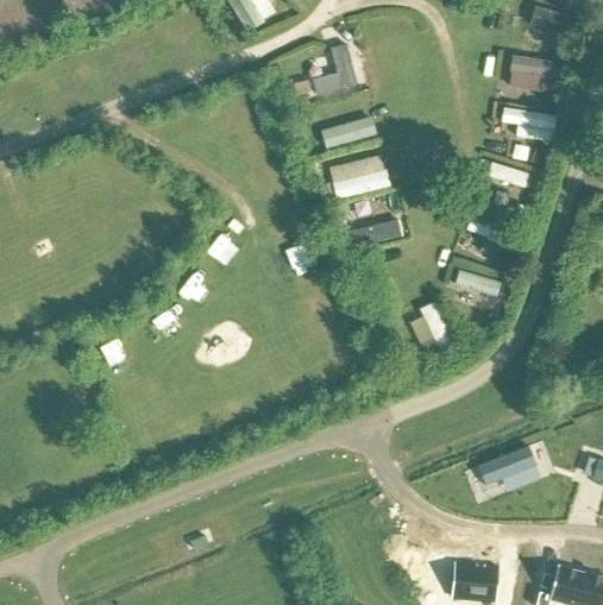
[(104,0),(87,0),(92,16),(107,11),(104,0)]
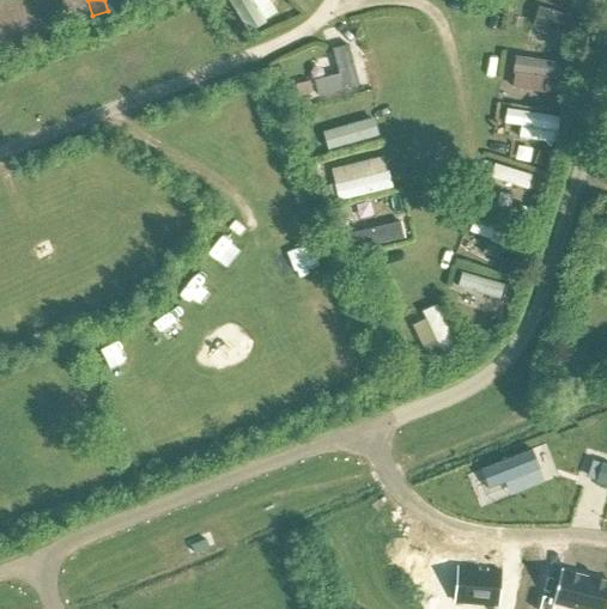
[(575,0),(571,8),(581,13),(587,0),(575,0)]
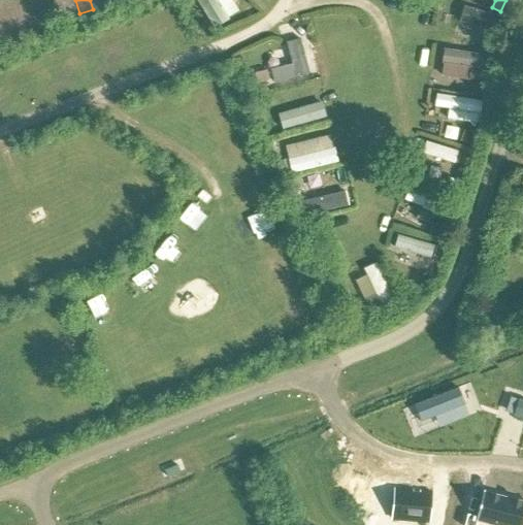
[(463,5),(460,22),(496,29),(499,12),(463,5)]
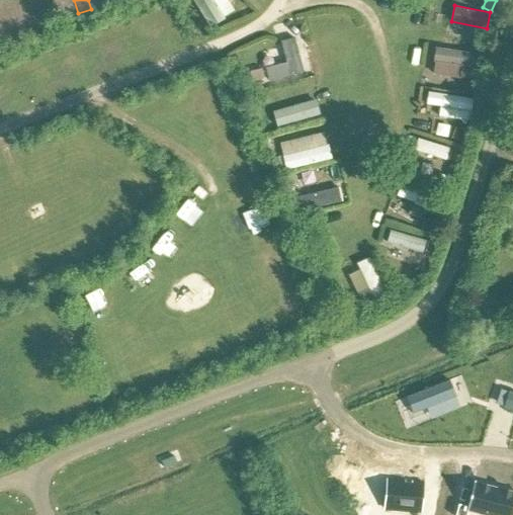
[(31,15),(22,19),(18,10),(0,18),(0,39),(3,46),(38,28),(31,15)]
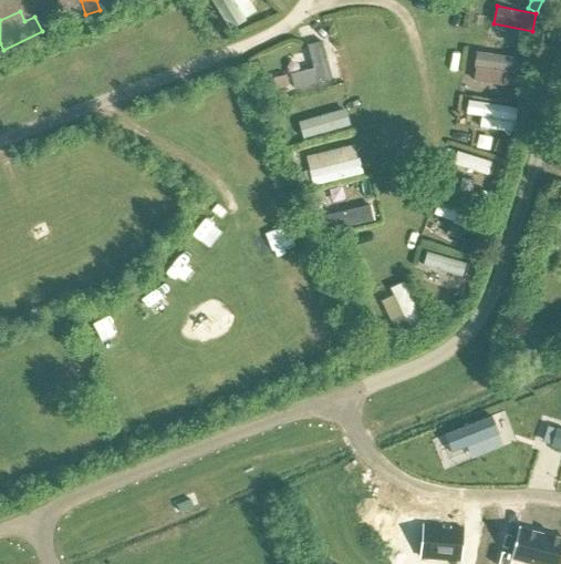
[(311,69),(289,71),(290,85),(330,82),(326,41),(309,43),(311,69)]
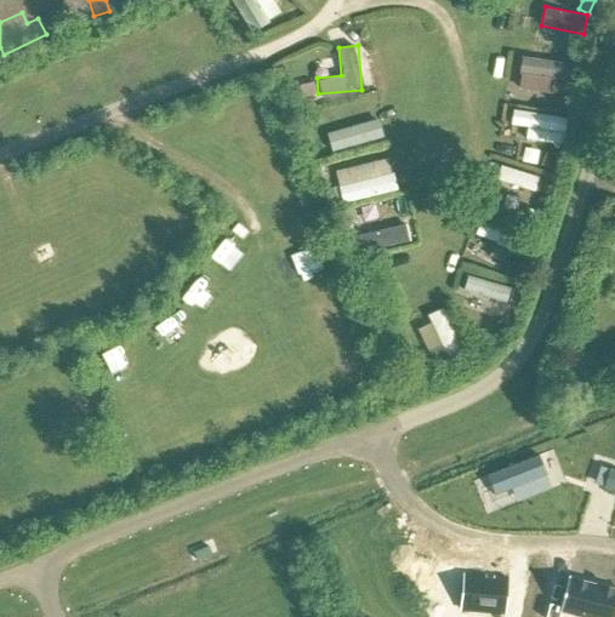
[(519,87),(569,95),(575,62),(524,55),(519,87)]
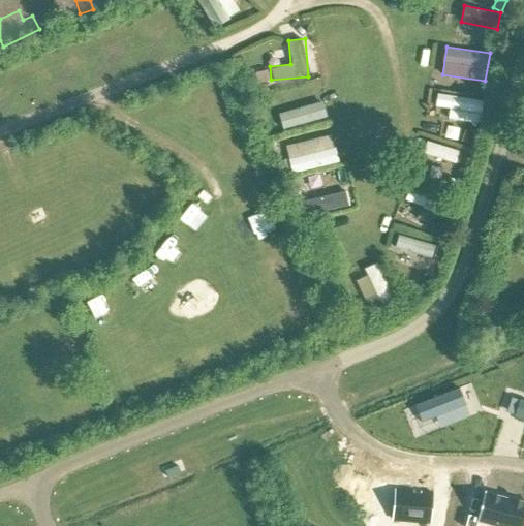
[(473,101),(484,103),(486,90),(476,88),(473,101)]
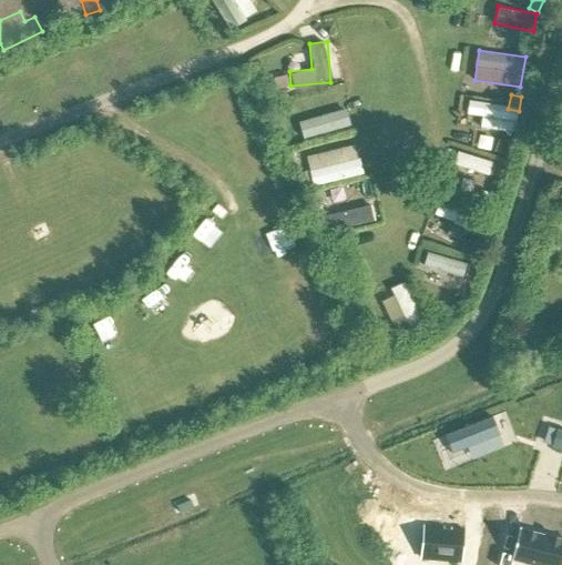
[(307,135),(353,127),(349,112),(305,121),(307,135)]
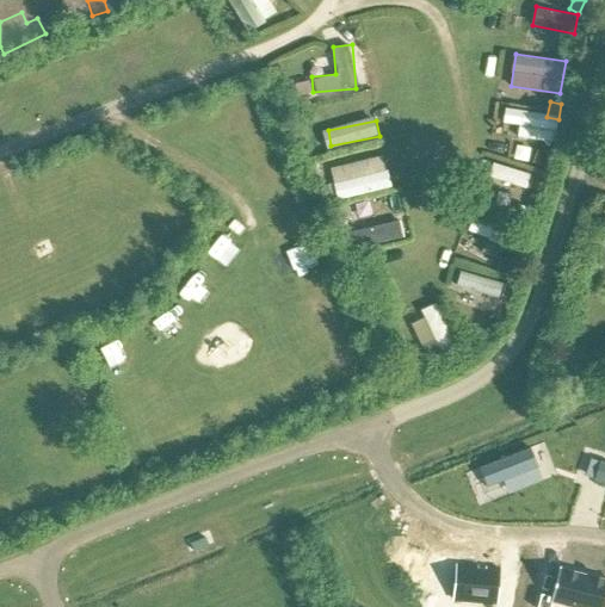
[(383,154),(328,167),(337,199),(391,186),(383,154)]
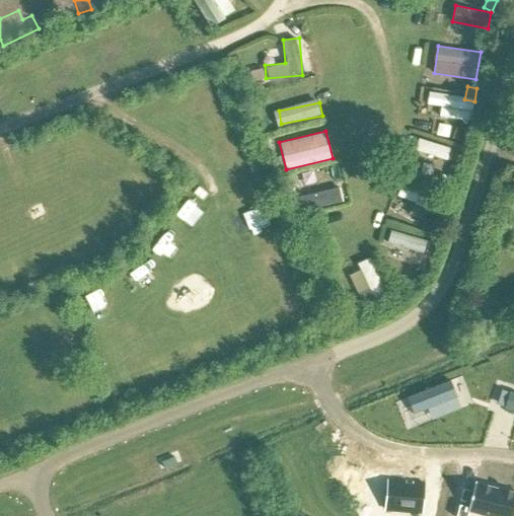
[(451,131),(447,142),(461,147),(465,136),(451,131)]
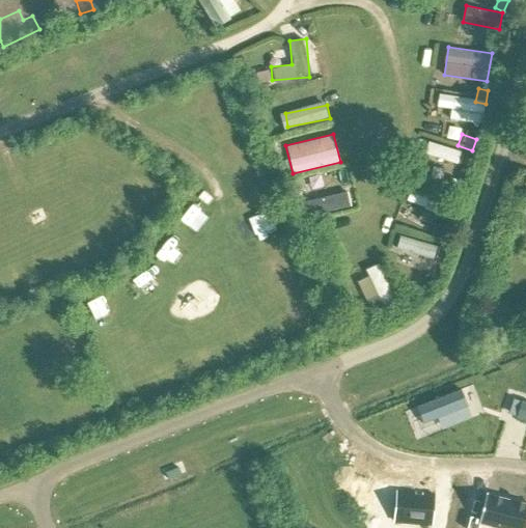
[(283,164),(275,166),(279,179),(287,177),(283,164)]
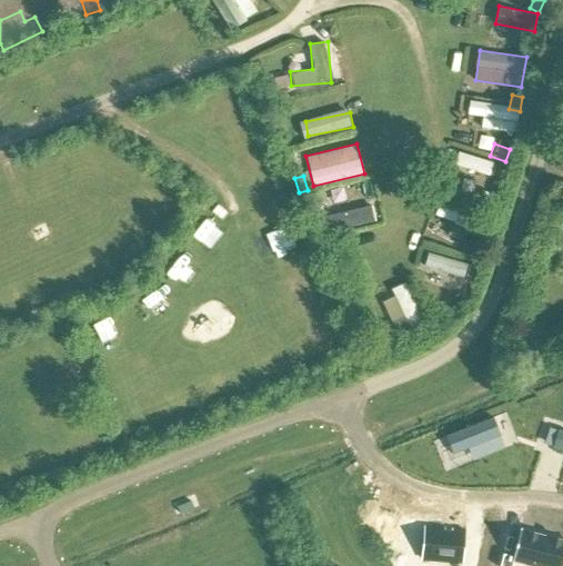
[(303,198),(308,210),(321,206),(317,194),(303,198)]
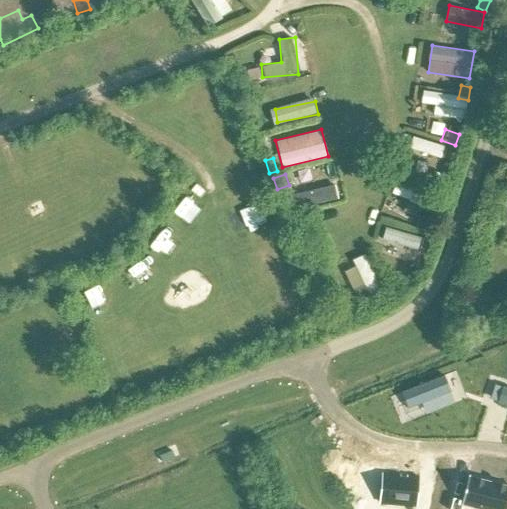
[(396,182),(392,194),(431,207),(435,196),(396,182)]
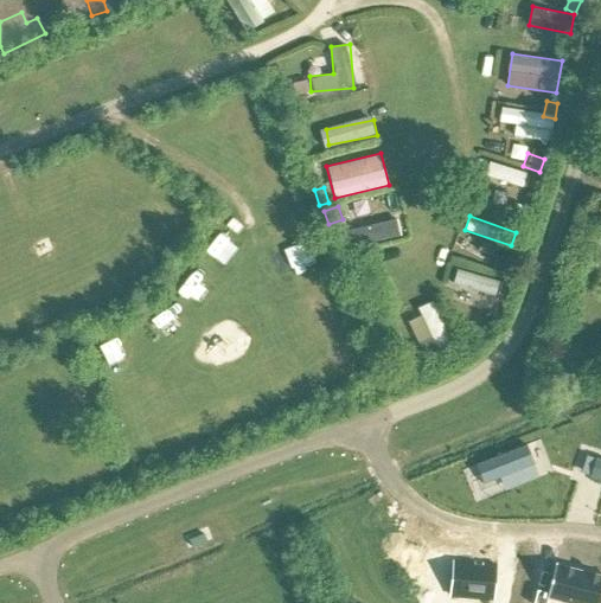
[(344,228),(346,244),(401,237),(398,219),(344,228)]
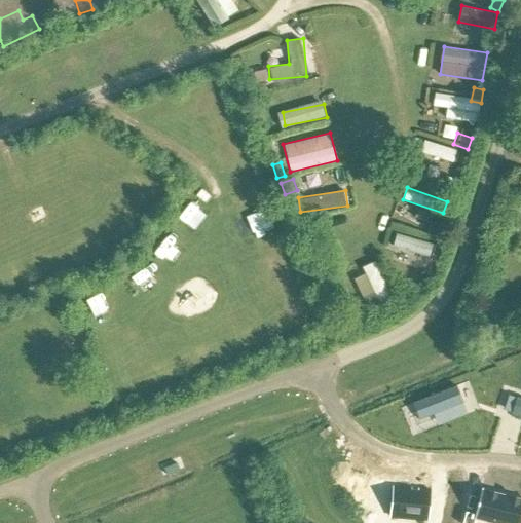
[(422,235),(436,240),(440,229),(426,225),(422,235)]
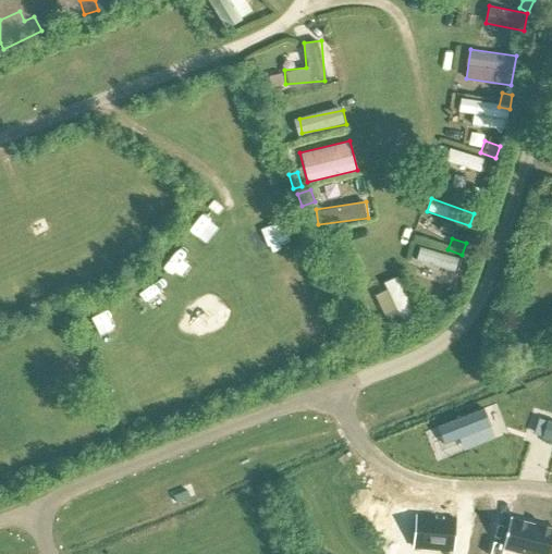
[(411,265),(450,277),(453,263),(415,251),(411,265)]
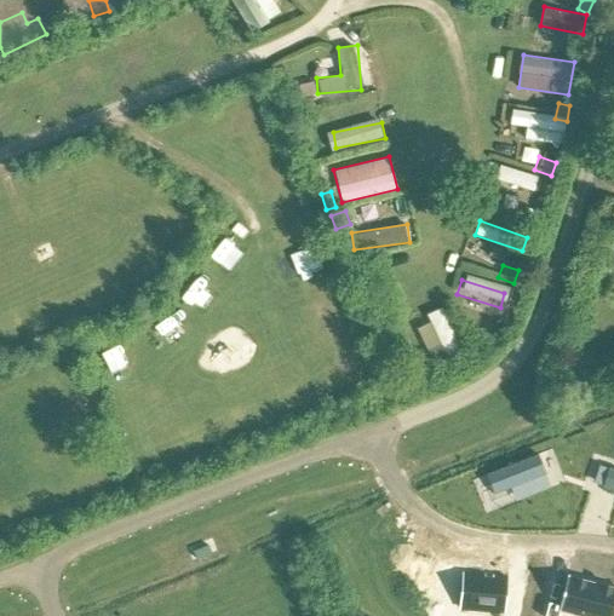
[(429,320),(417,326),(432,362),(462,350),(442,305),(426,312),(429,320)]
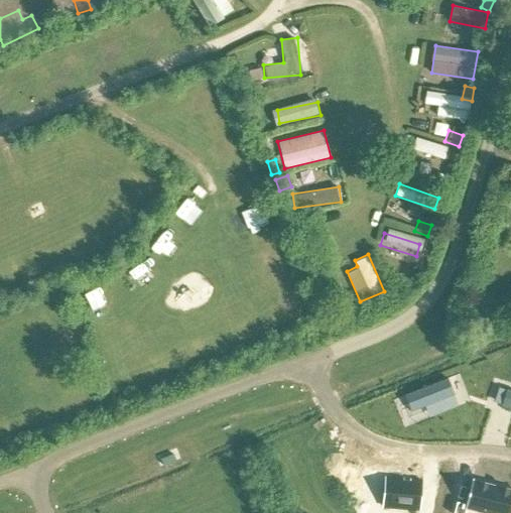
[(448,398),(449,398),(442,382),(399,399),(406,415),(419,410),(448,398)]
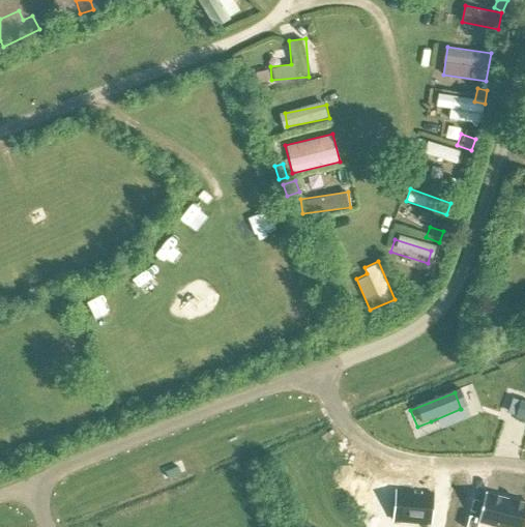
[(509,419),(522,423),(524,412),(524,407),(515,404),(509,419)]
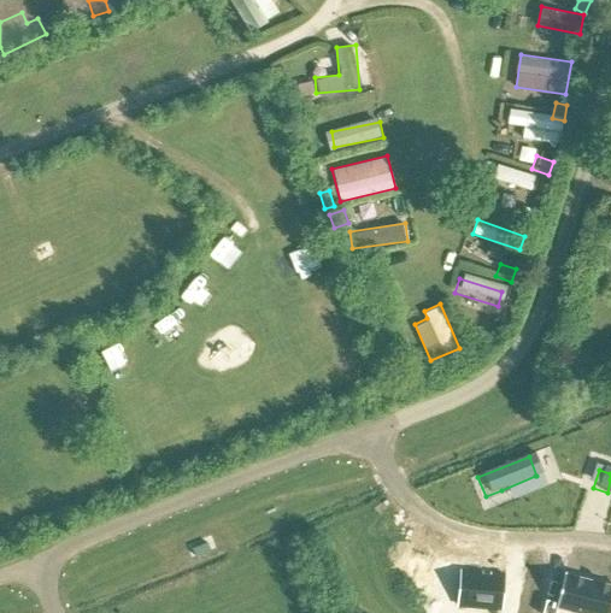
[(540,605),(538,612),(551,612),(606,612),(610,595),(610,590),(558,578),(551,607),(540,605)]
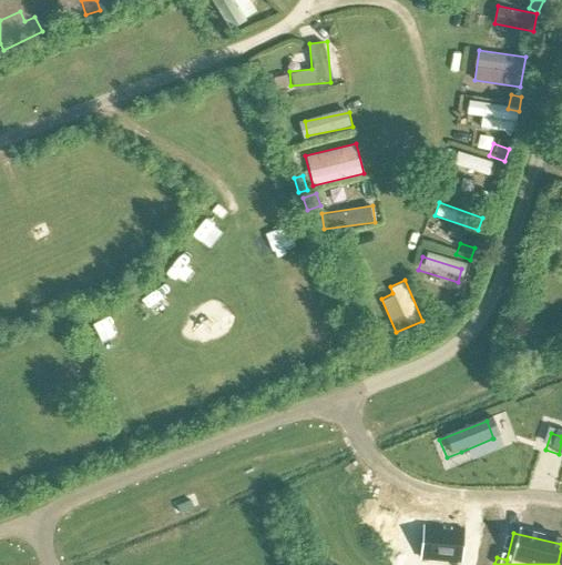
[(428,536),(420,564),(460,564),(466,547),(453,544),(452,547),(446,545),(447,542),(428,536)]
